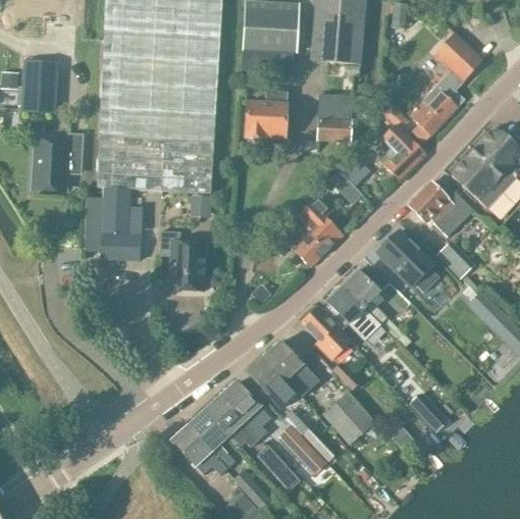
[(110,0),(99,187),(106,188),(103,232),(122,232),(122,235),(103,235),(103,259),(141,260),(141,236),(127,235),(127,232),(130,232),(133,189),(211,194),(223,0),(110,0)]
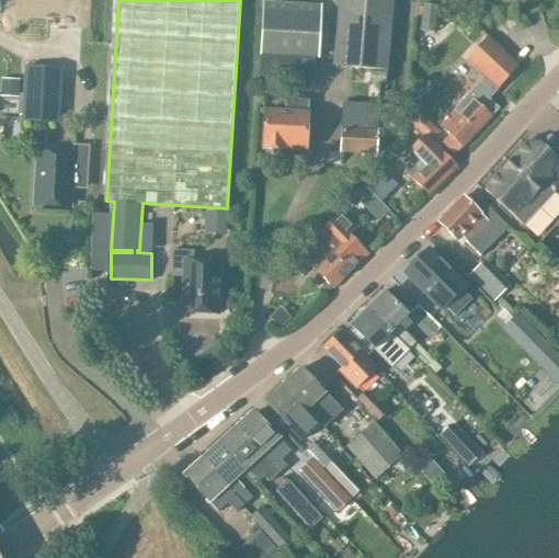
[(388,68),(394,0),(340,0),(335,64),(388,68)]
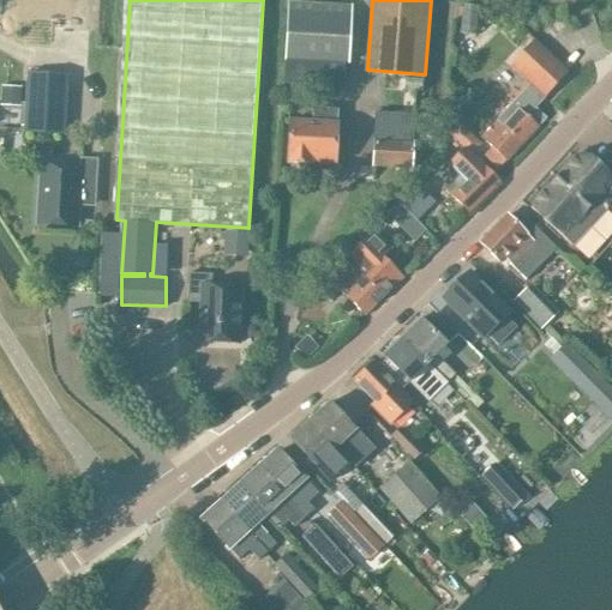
[(351,60),(353,13),(291,10),(287,58),(288,56),(286,86),(330,89),(345,79),(346,60),(351,60)]
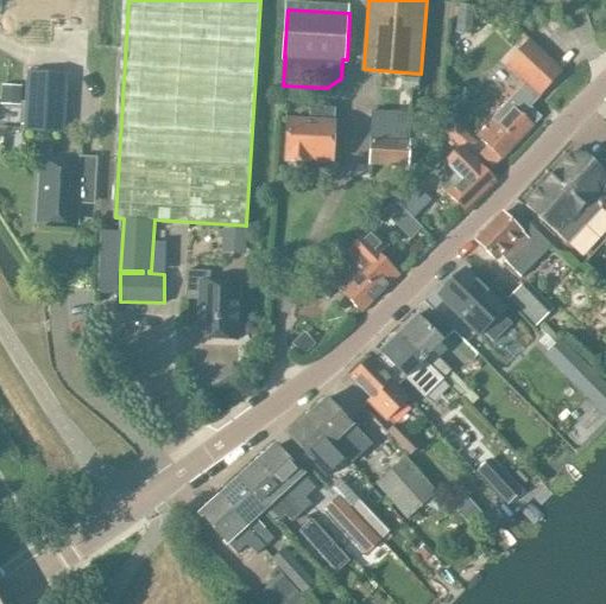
[(512,99),(493,119),(479,133),(491,144),(481,153),(494,166),(517,142),(543,116),(530,105),(541,93),(542,94),(563,70),(531,40),(509,64),(528,83),(517,94),(512,99)]
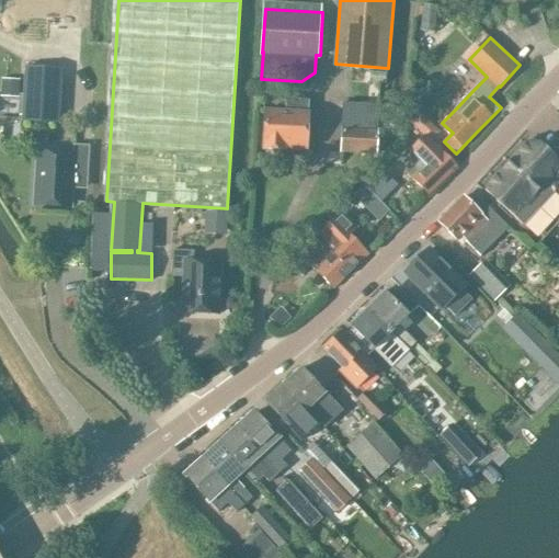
[(60,121),(63,67),(27,66),(24,118),(60,121)]
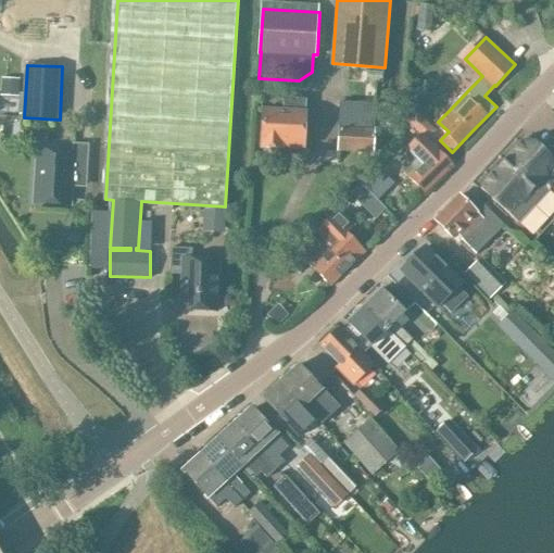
[(3,75),(3,92),(19,92),(20,76),(3,75)]
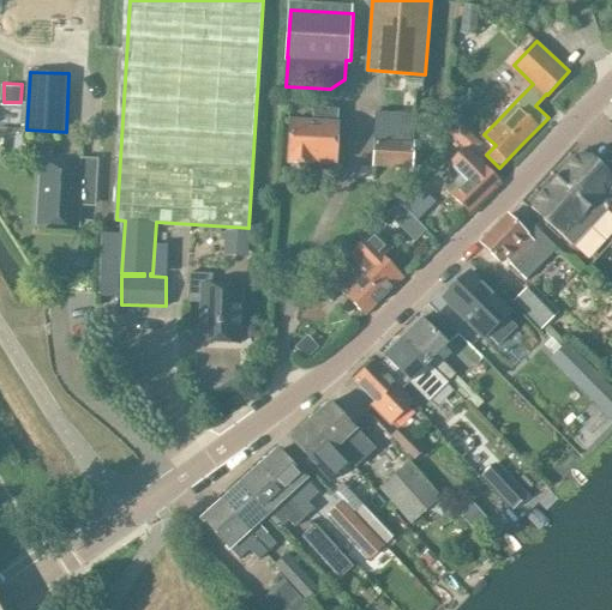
[(337,162),(340,108),(316,107),(315,120),(292,119),(291,162),(313,163),(313,161),(337,162)]
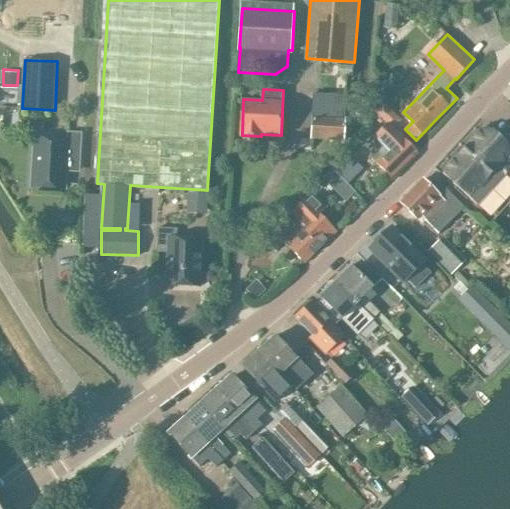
[(345,138),(347,94),(314,92),(313,117),(314,117),(312,137),(345,138)]
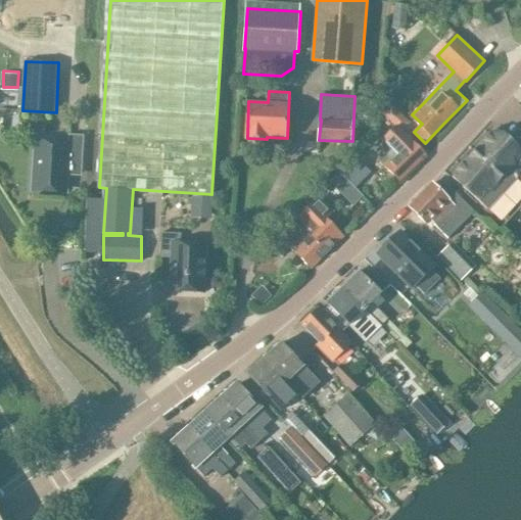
[(401,112),(394,121),(403,129),(410,121),(401,112)]
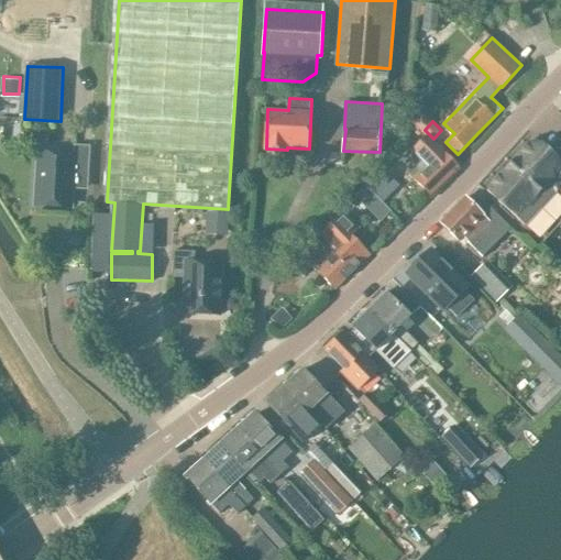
[(459,166),(428,135),(413,151),(422,161),(410,172),(431,194),(459,166)]
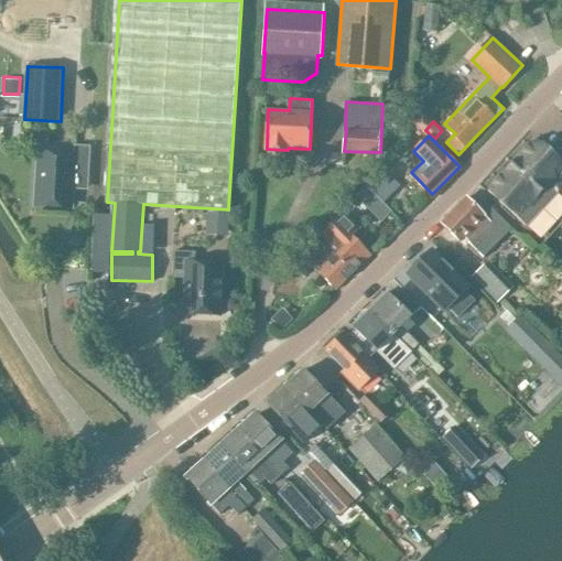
[(561,160),(544,144),(538,138),(537,137),(536,138),(533,141),(489,190),(527,224),(557,190),(559,192),(561,189),(560,186),(561,184),(561,160)]
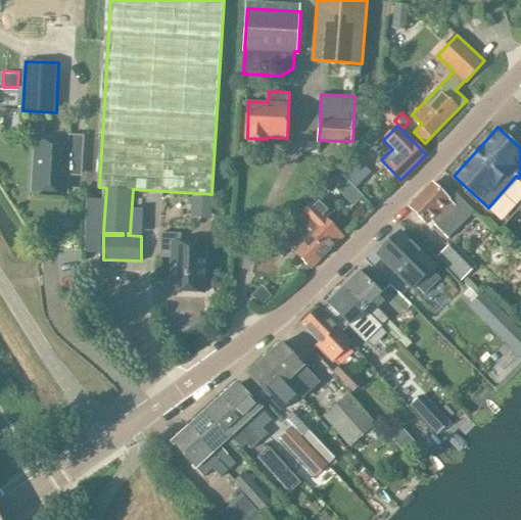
[(82,172),(85,135),(69,134),(69,143),(37,141),(34,189),(67,191),(68,171),(82,172)]
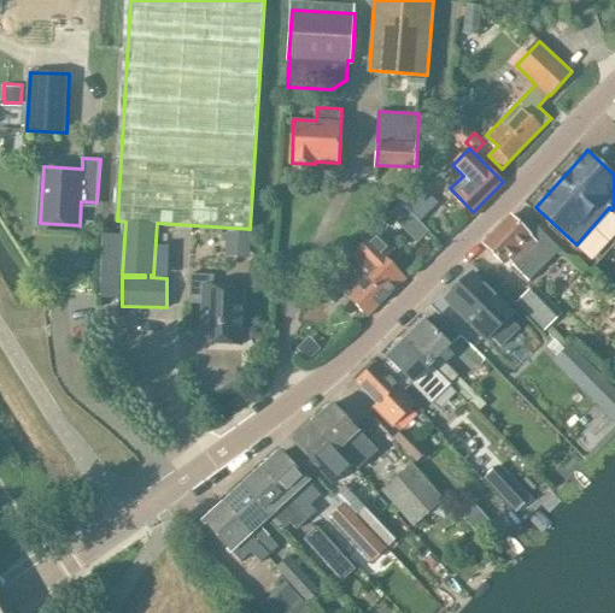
[(433,206),(414,188),(402,199),(415,212),(421,218),(433,206)]
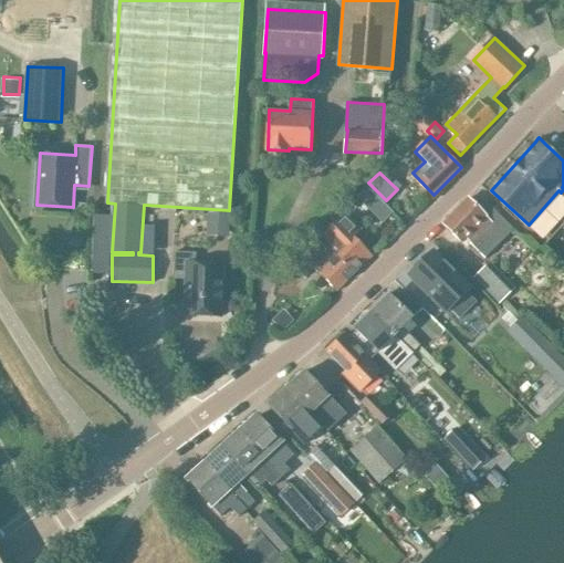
[(371,205),(380,195),(368,183),(359,193),(371,205)]
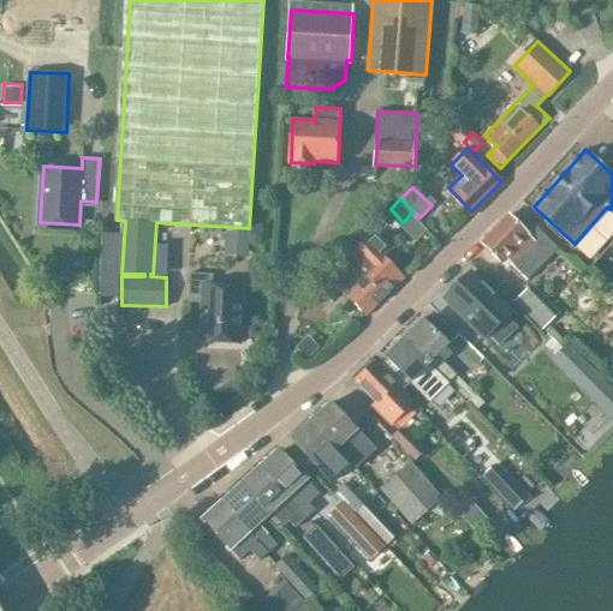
[(559,246),(533,221),(525,229),(510,214),(483,241),(503,261),(507,257),(529,279),(559,246)]
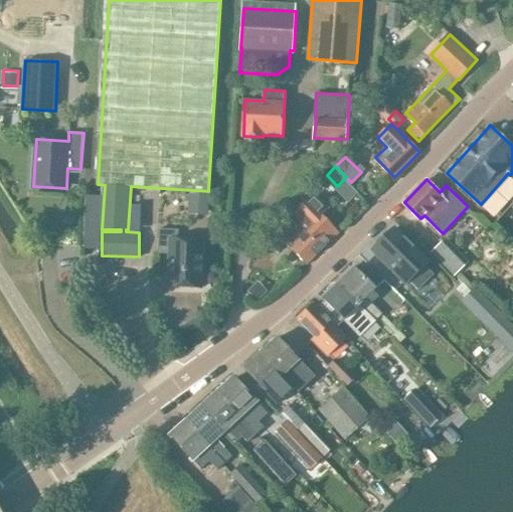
[(339,232),(323,215),(336,203),(321,188),(292,216),(323,247),(339,232)]
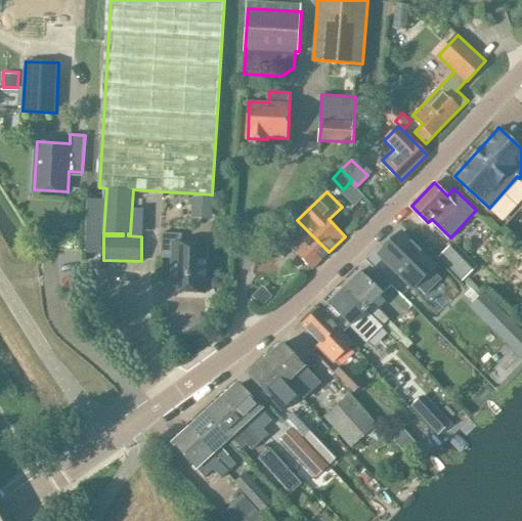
[(329,252),(297,220),(272,244),(283,255),(292,246),(313,267),(329,252)]
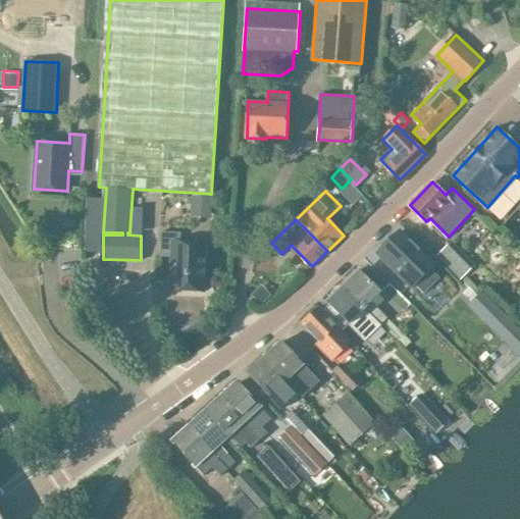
[(400,230),(378,252),(413,287),(416,282),(425,292),(439,277),(430,268),(434,265),(400,230)]
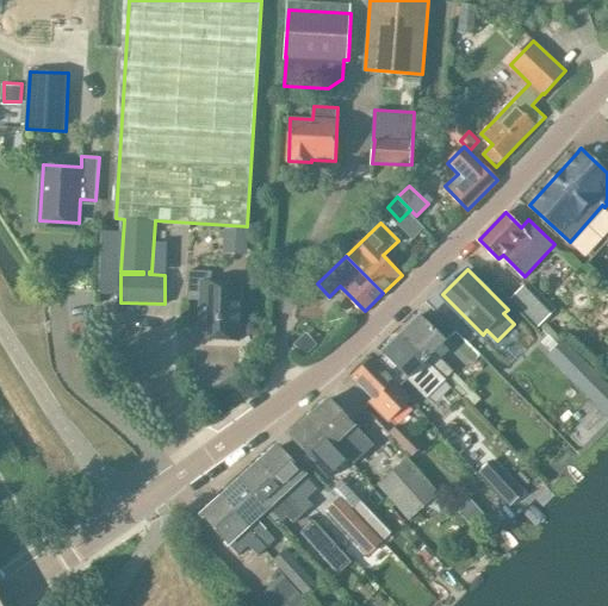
[(239,341),(241,283),(212,282),(212,270),(188,270),(187,299),(202,299),(200,339),(239,341)]
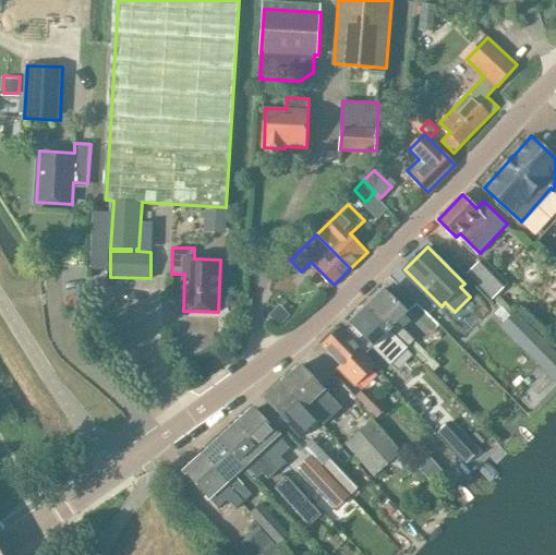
[(505,286),(480,262),(469,273),(494,297),(505,286)]
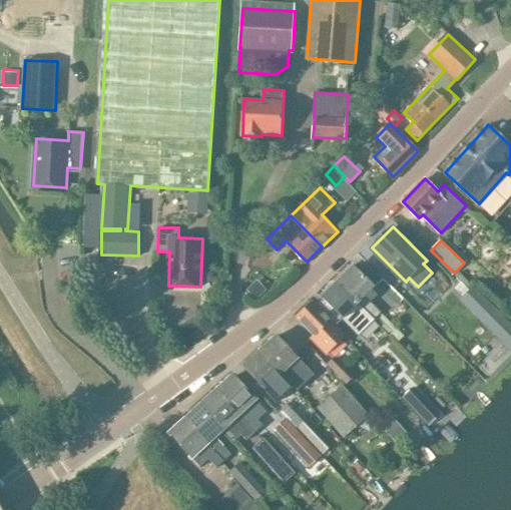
[(382,312),(366,296),(384,280),(367,263),(358,272),(351,265),(343,273),(345,275),(338,281),(375,319),(376,318),(399,341),(405,336),(382,312)]
